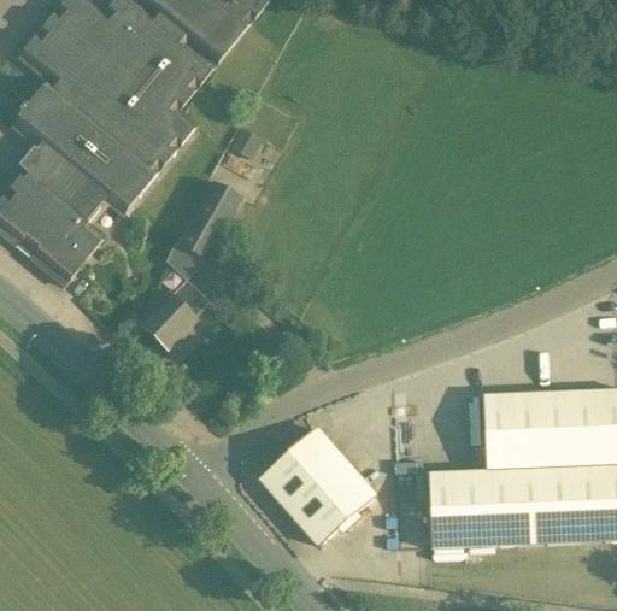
[(22,111),(29,118),(22,127),(41,142),(37,147),(34,145),(18,163),(33,175),(0,213),(0,222),(45,257),(69,277),(105,234),(92,222),(109,201),(122,213),(197,122),(178,107),(212,66),(266,0),(115,0),(104,13),(88,0),(78,0),(30,57),(60,81),(36,110),(28,103),(24,103),(21,106),(22,111)]
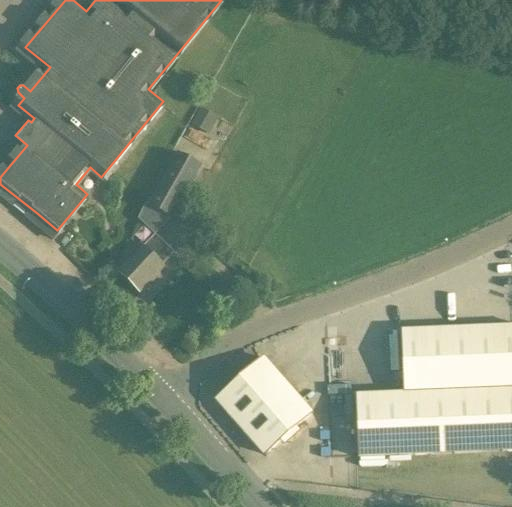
[(193,120),(211,129),(220,111),(201,103),(193,120)]
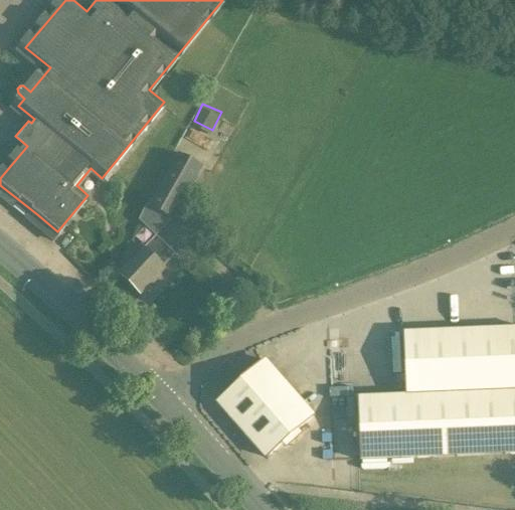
[(148,202),(172,215),(202,162),(179,148),(148,202)]
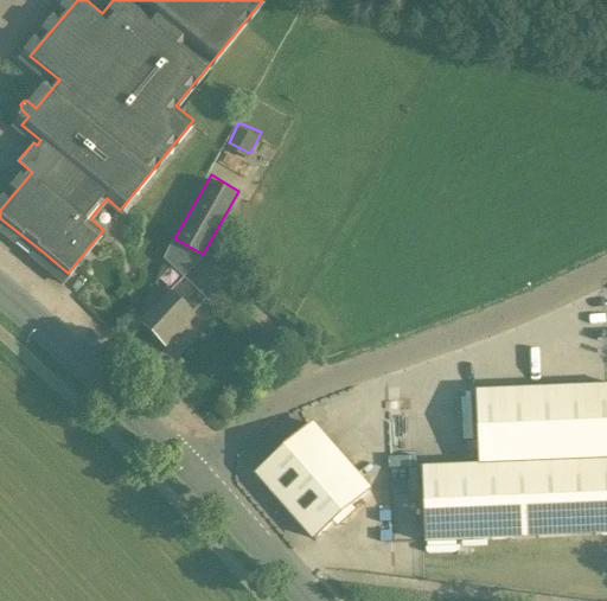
[(195,312),(192,309),(208,294),(183,272),(168,287),(166,285),(149,302),(151,305),(139,317),(166,341),(195,312)]
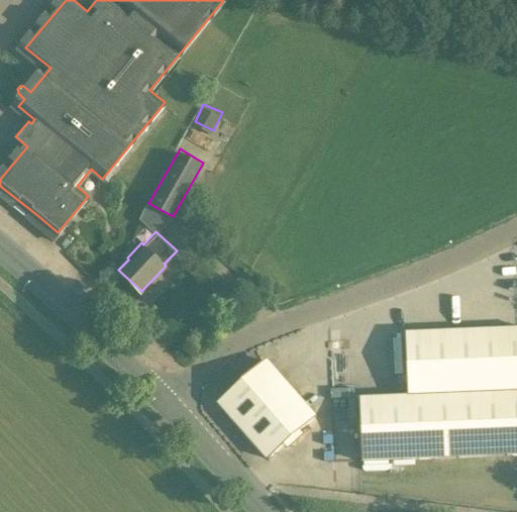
[(362,457),(516,450),(516,325),(405,330),(408,394),(359,396),(362,457)]
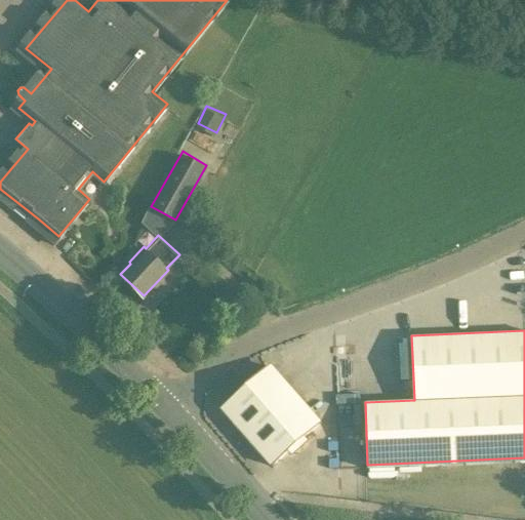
[(220,405),(270,462),(318,421),(269,363),(220,405)]
